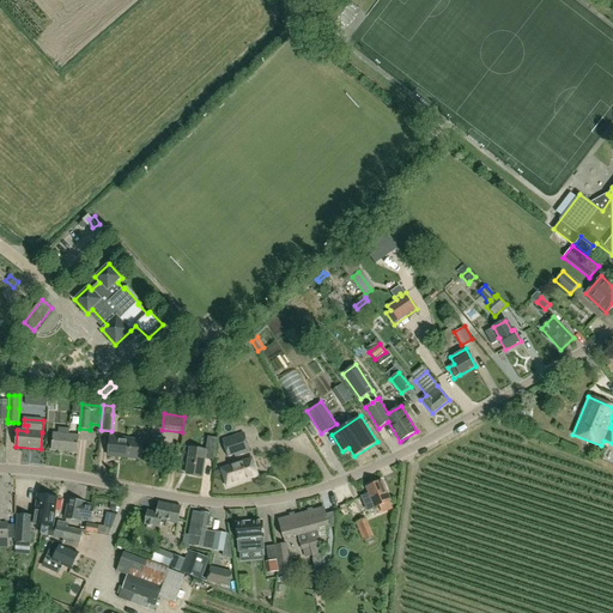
[(54,434),(52,450),(77,453),(78,436),(68,435),(70,429),(59,428),(58,435),(54,434)]
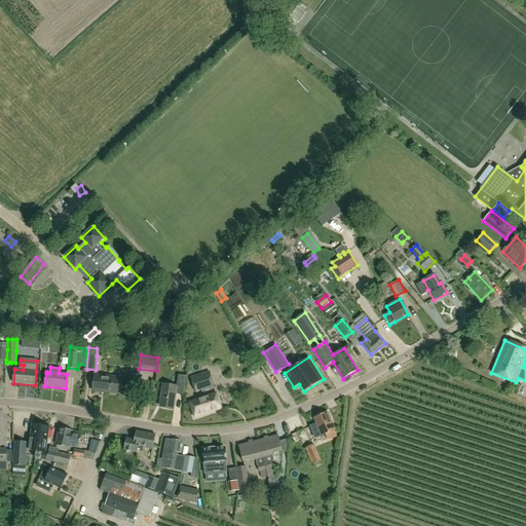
[(215,388),(208,368),(203,370),(204,372),(190,377),(195,392),(201,390),(202,392),(215,388)]
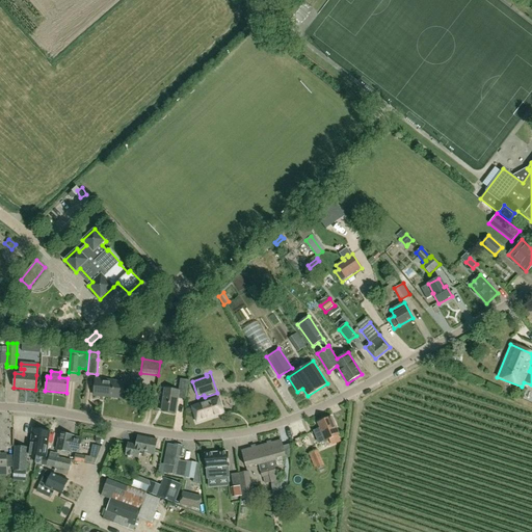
[(94,396),(123,398),(124,382),(96,379),(94,396)]
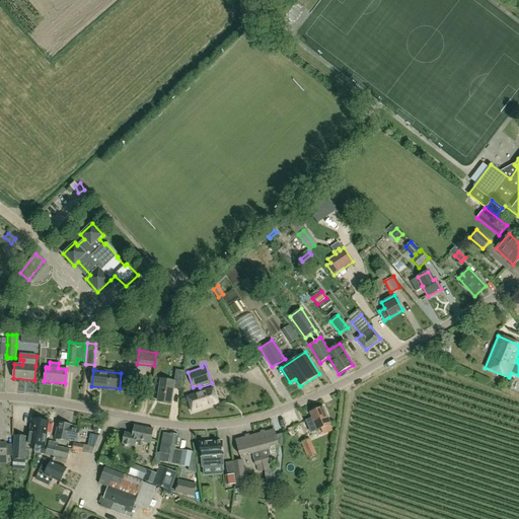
[(171,403),(173,388),(180,390),(183,371),(175,370),(174,381),(161,379),(157,401),(171,403)]
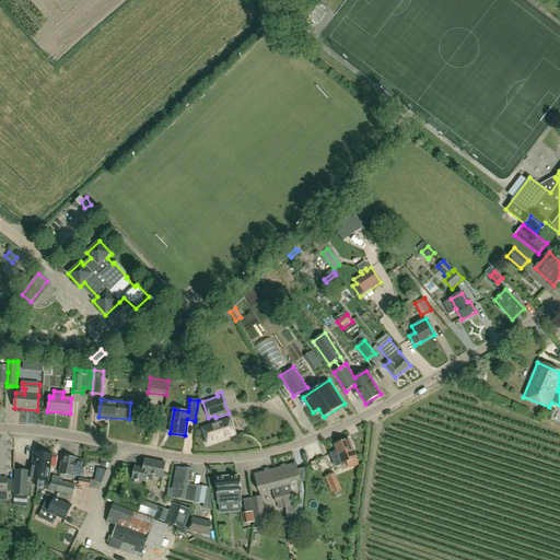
[(231,419),(201,429),(207,444),(236,435),(231,419)]
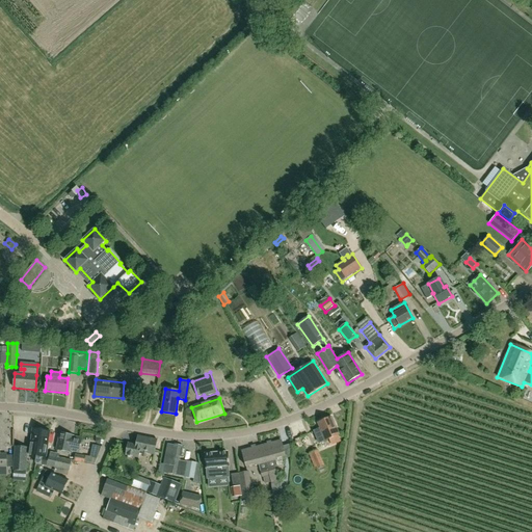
[(273,400),(262,406),(266,416),(278,409),(273,400)]
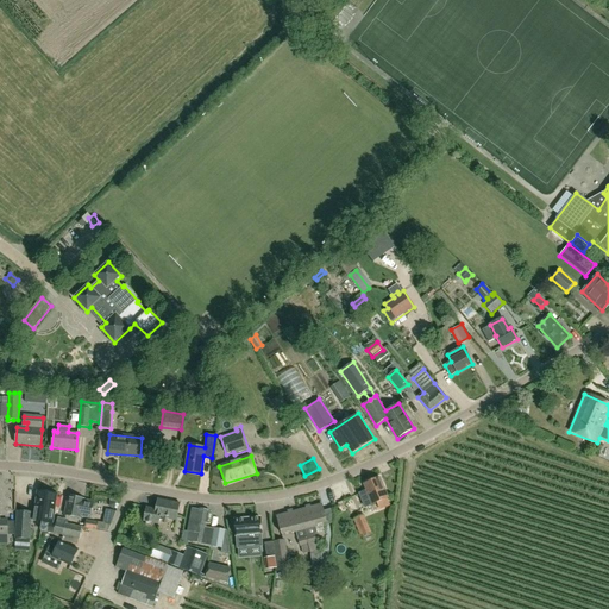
[(380,478),(364,485),(366,491),(359,494),(365,507),(388,498),(380,478)]
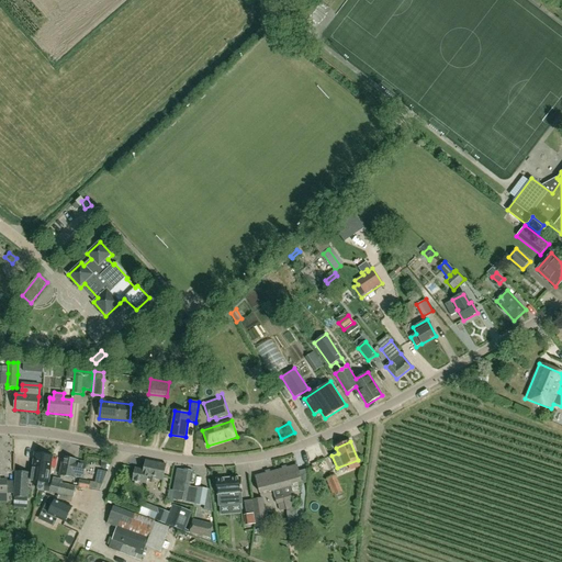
[(51,492),(53,484),(48,484),(52,457),(40,454),(36,456),(35,461),(34,462),(32,472),(33,472),(31,481),(42,482),(40,491),(48,492),(51,492)]
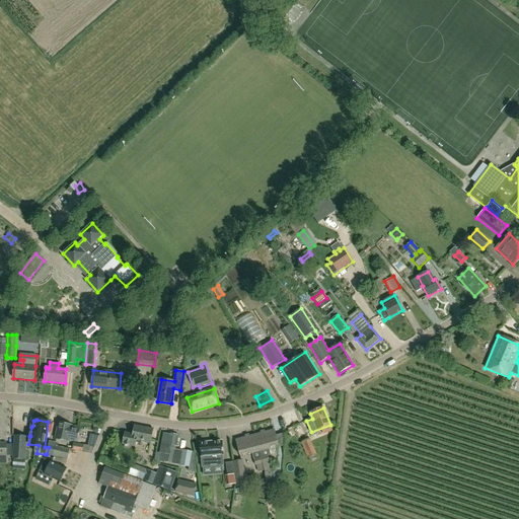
[(58,423),(55,439),(68,442),(68,441),(77,443),(80,428),(58,423)]
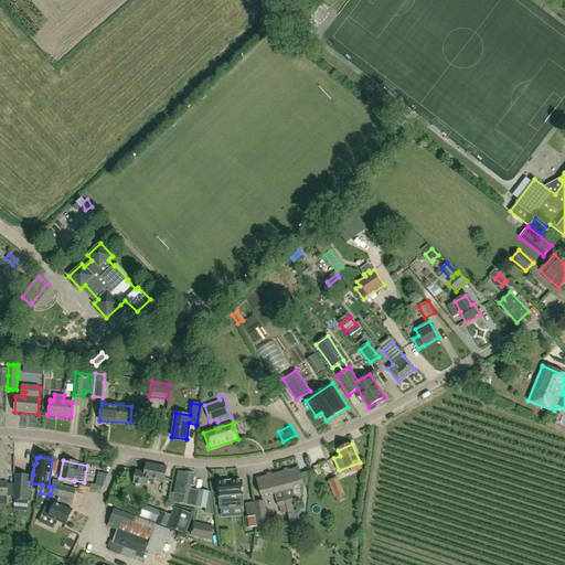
[(147,487),(149,480),(163,483),(167,467),(147,464),(146,472),(137,471),(135,484),(147,487)]
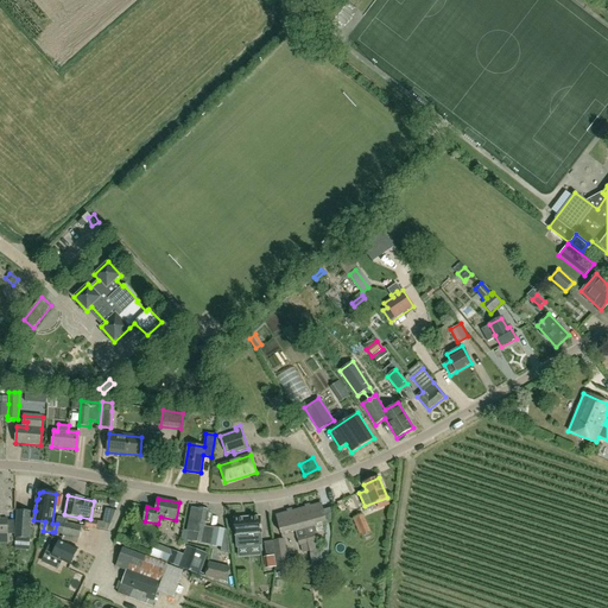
[(299,510),(304,529),(316,526),(316,524),(327,521),(322,504),(299,510)]
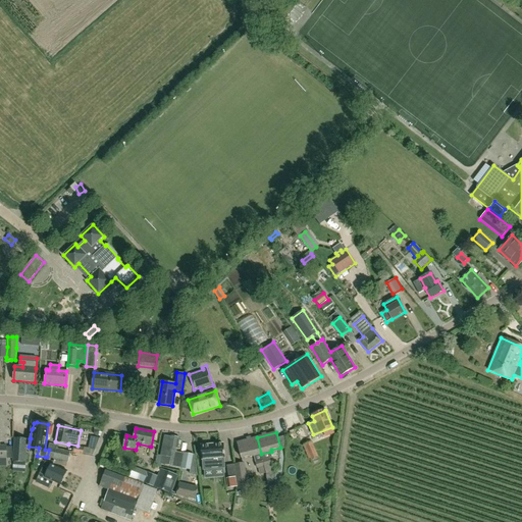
[(176,467),(179,468),(183,454),(179,453),(175,453),(176,451),(176,449),(179,450),(181,449),(181,445),(183,441),(181,439),(178,439),(178,437),(171,436),(171,437),(165,435),(163,446),(161,456),(163,456),(161,464),(173,467),(176,467)]
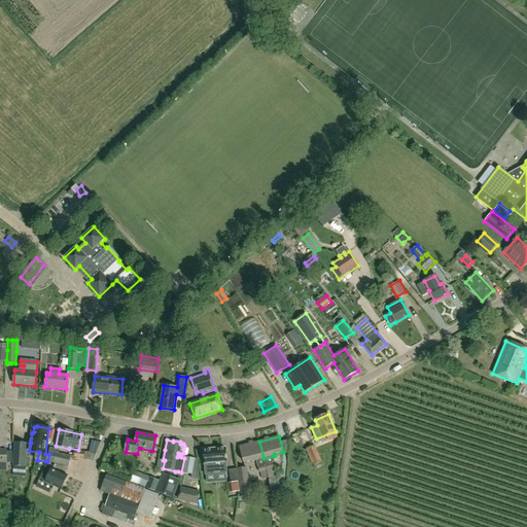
[(25,478),(27,443),(14,442),(12,477),(25,478)]
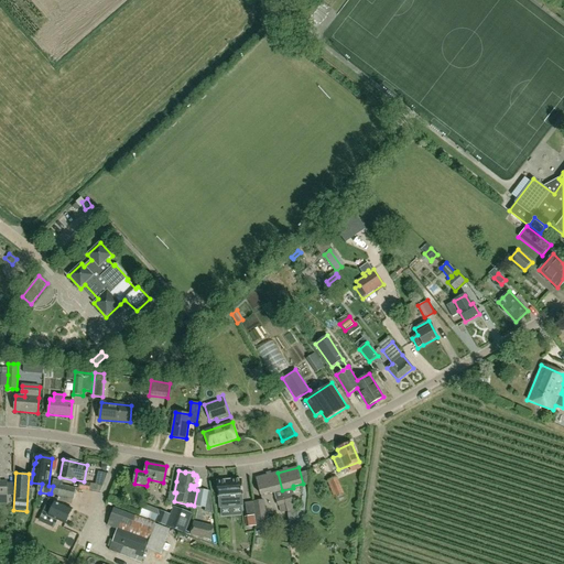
[(282,490),(278,473),(257,478),(261,495),(270,492),(270,494),(274,492),(278,507),(279,507),(281,514),(286,512),(285,503),(283,497),(282,490)]
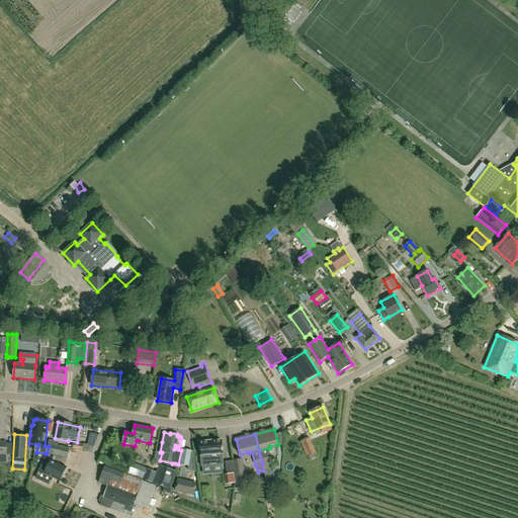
[(316,453),(310,438),(303,441),(309,456),(316,453)]
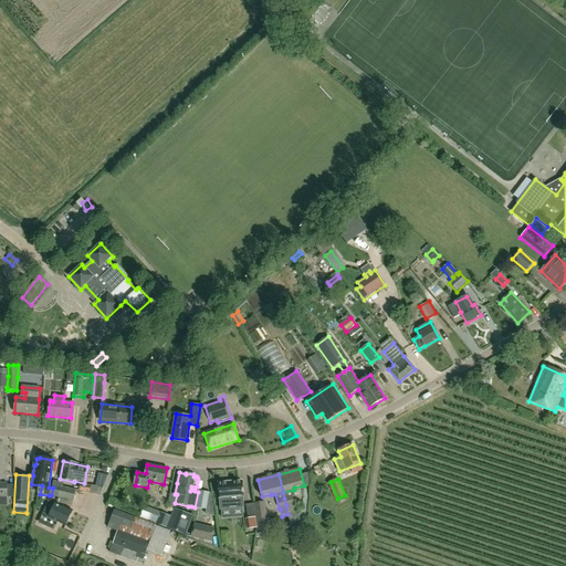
[(53,488),(51,495),(58,498),(60,484),(63,485),(63,483),(54,481),(53,484),(53,488)]
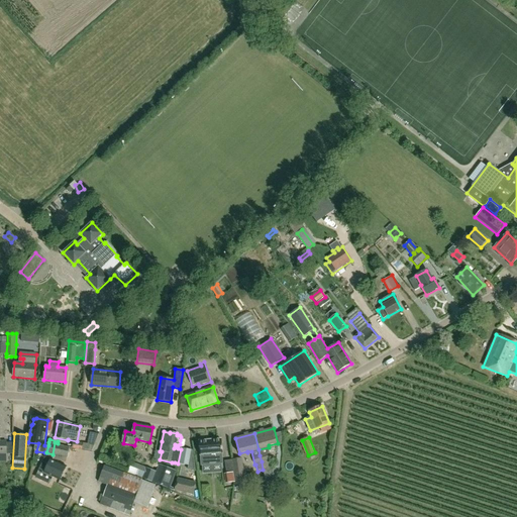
[(222,453),(221,439),(200,441),(201,455),(201,466),(222,464),(222,453)]
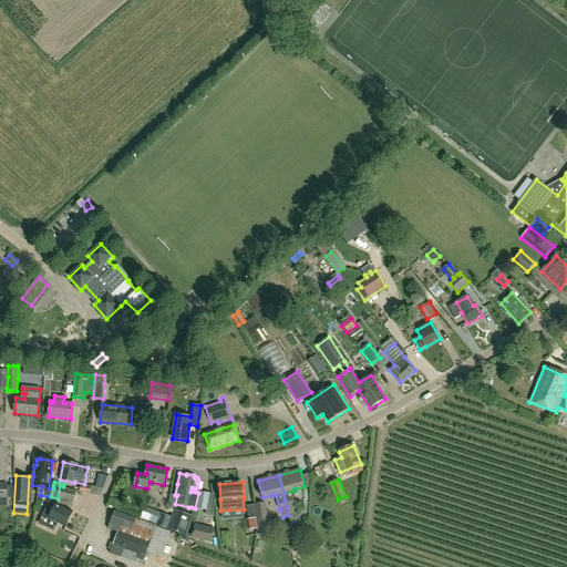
[(78,493),(100,496),(103,488),(80,484),(78,493)]
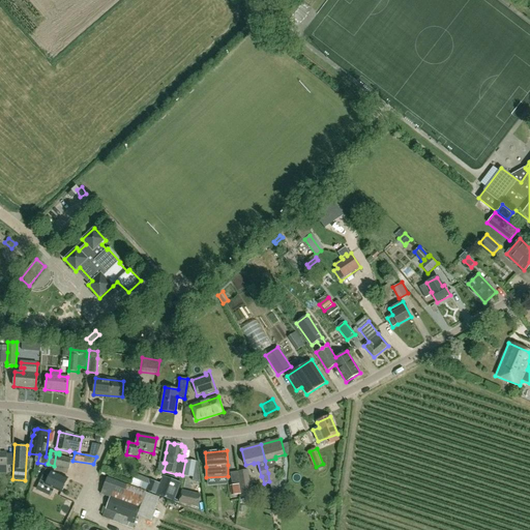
[(56,453),(54,466),(55,466),(54,471),(61,473),(62,468),(68,469),(70,459),(59,457),(59,454),(56,453)]
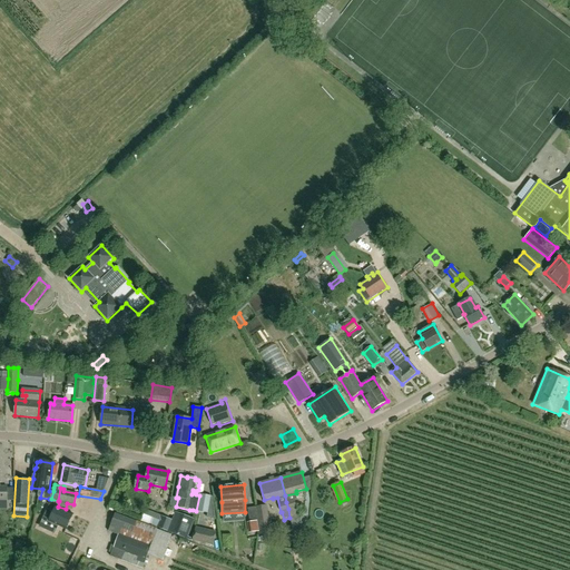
[(199,495),(196,511),(208,513),(212,497),(200,494),(199,495)]
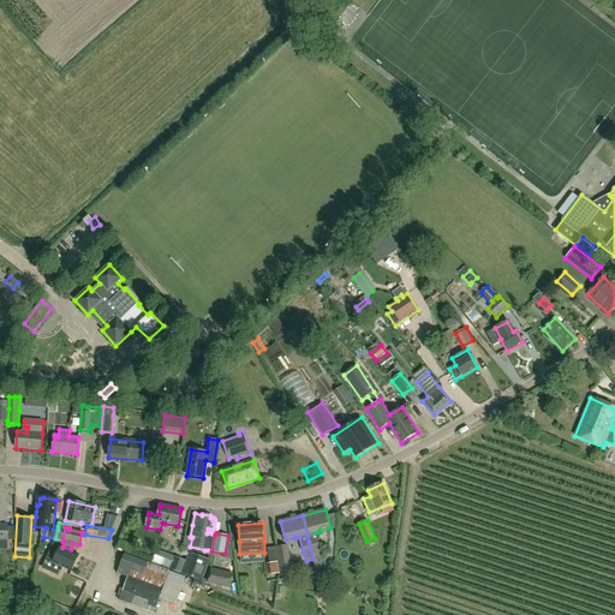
[(78,555),(60,547),(58,553),(52,550),(55,542),(42,538),(40,548),(51,550),(47,560),(71,572),(78,555)]
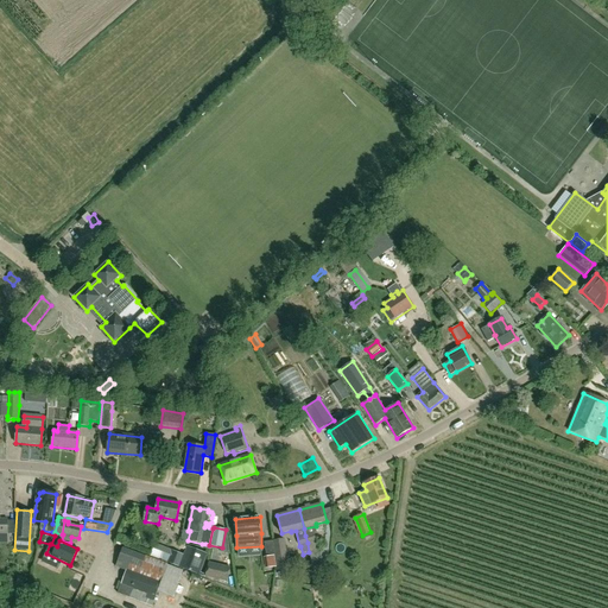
[(315,533),(305,536),(308,543),(309,552),(310,552),(311,569),(311,570),(312,580),(321,578),(320,569),(323,569),(321,550),(318,550),(315,533)]
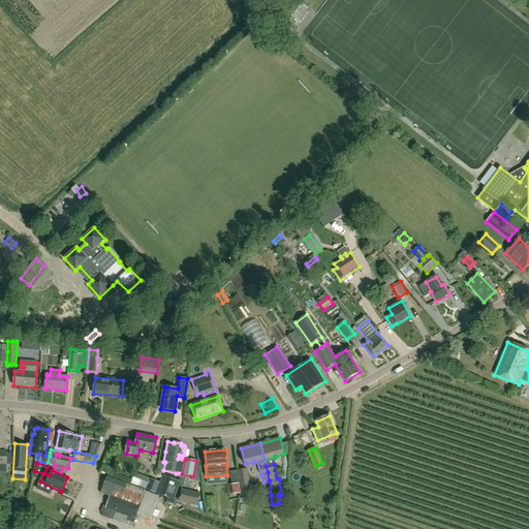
[(237,470),(239,485),(240,485),(241,492),(250,491),(248,469),(237,470)]
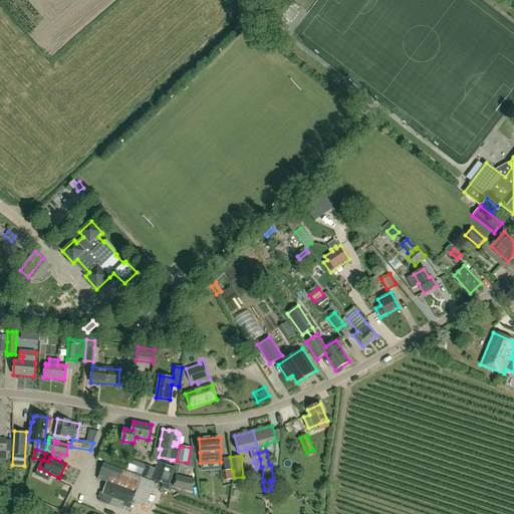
[(232,471),(230,457),(223,458),(225,472),(232,471)]
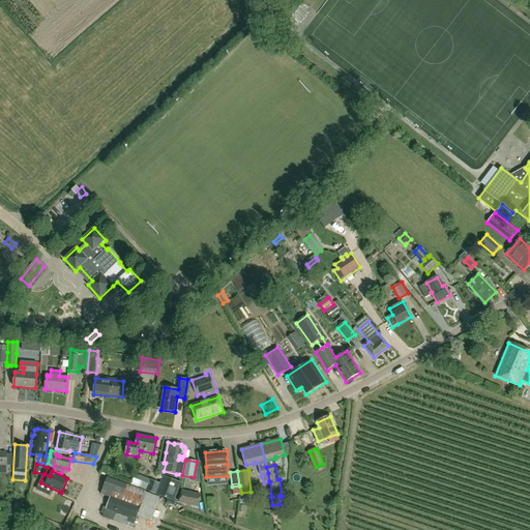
[(143,490),(177,503),(178,501),(175,499),(181,483),(182,484),(183,479),(180,478),(179,482),(163,476),(159,483),(147,478),(146,482),(144,481),(143,476),(139,476),(137,479),(137,486),(144,487),(143,490)]
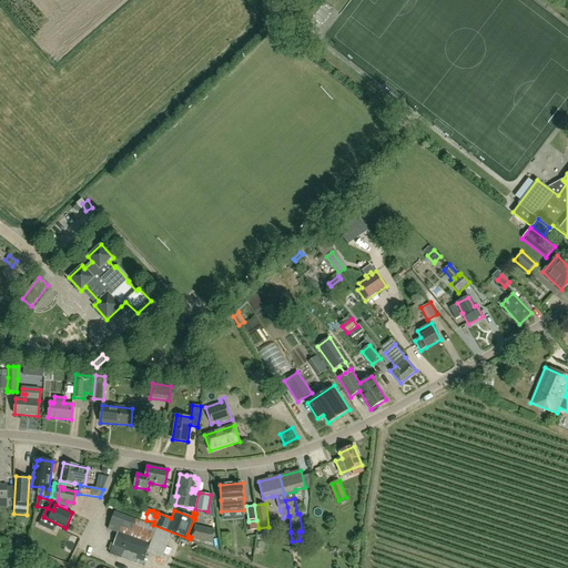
[(110,555),(142,567),(146,554),(159,558),(169,533),(114,513),(111,523),(108,530),(118,534),(110,555)]
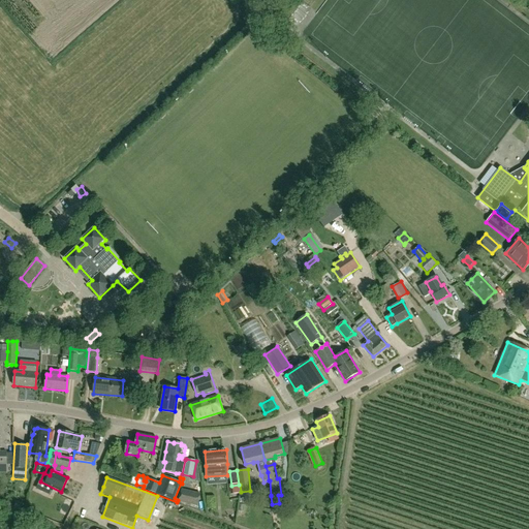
[(182,490),(179,502),(197,506),(200,494),(182,490)]
